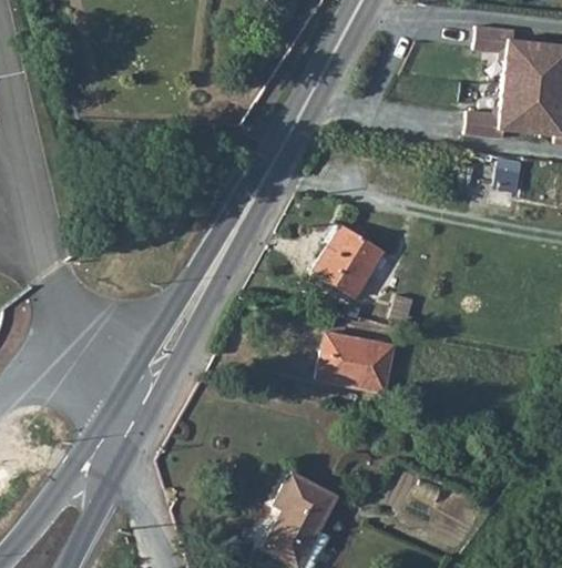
[(517,30),(478,27),(476,49),(507,52),(500,114),(469,111),(467,134),(504,138),(506,130),(558,135),(557,144),(561,144),(561,44),(515,39),(517,30)]
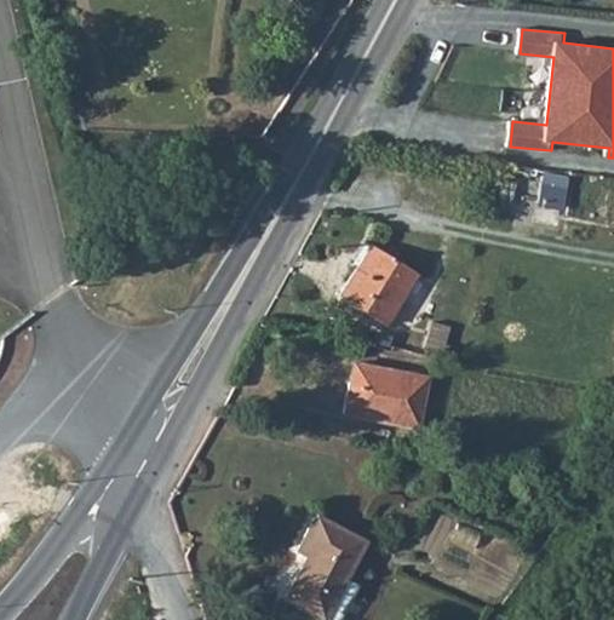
[(538,204),(541,185),(505,178),(503,196),(522,200),(538,204)]
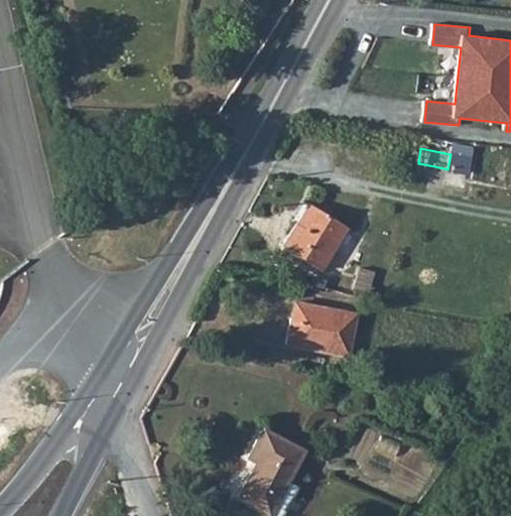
[(432,176),(445,178),(448,169),(434,166),(432,176)]
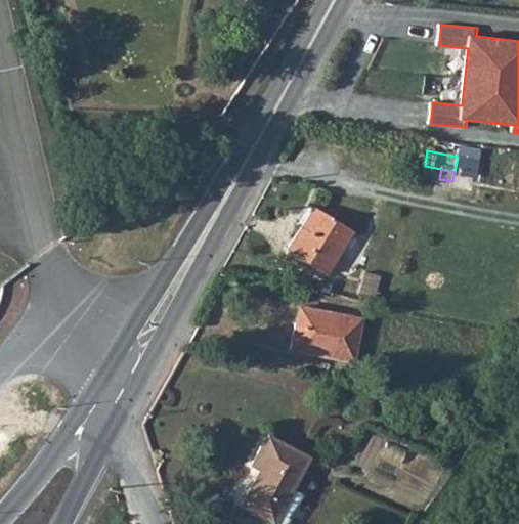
[(329,273),(356,230),(316,206),(290,250),(329,273)]
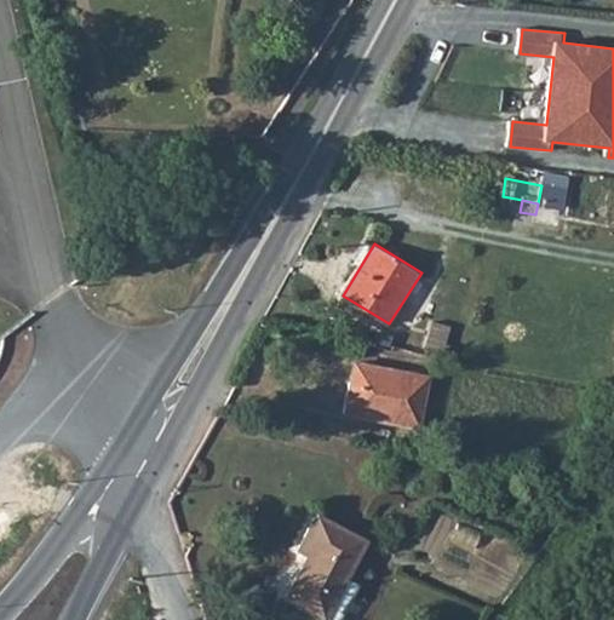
[(451,327),(436,323),(430,343),(445,346),(451,327)]
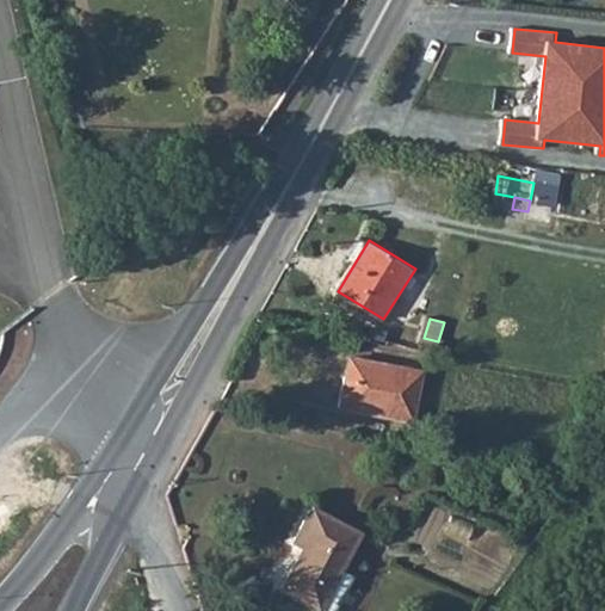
[(358,358),(353,377),(349,376),(343,407),(417,420),(426,370),(358,358)]
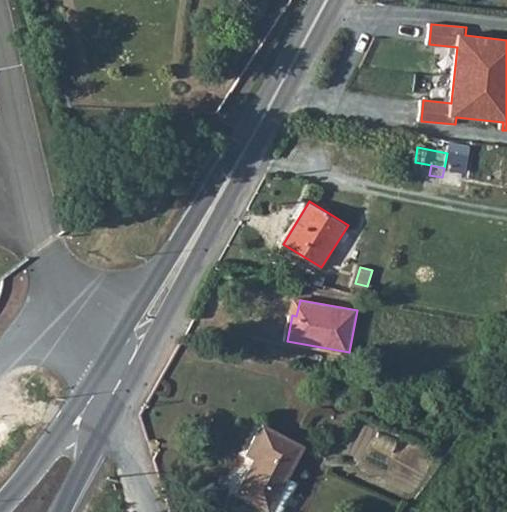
[(270,511),(305,446),(263,424),(248,453),(256,458),(237,493),(270,511)]
